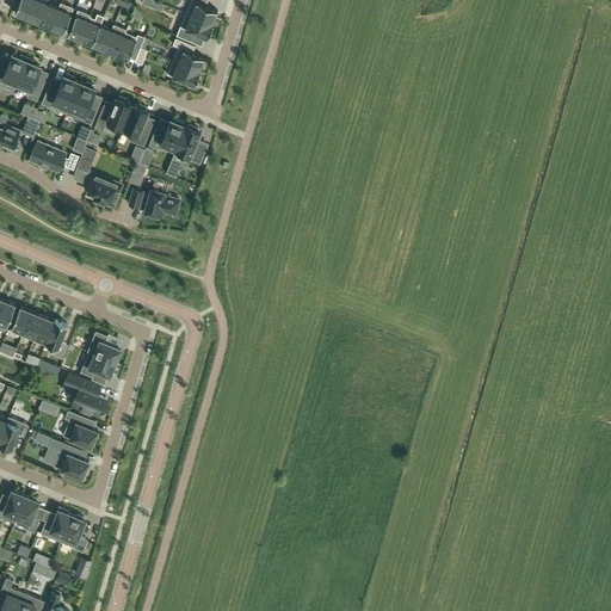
[(19,0),(14,12),(28,17),(34,0),(19,0)]
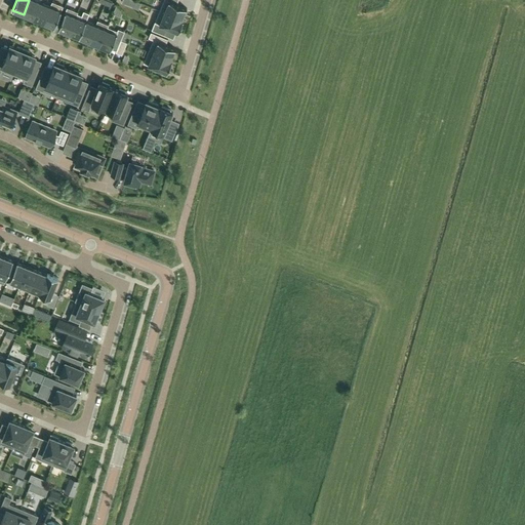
[(34,18),(40,2),(36,0),(29,0),(24,14),(34,18)]
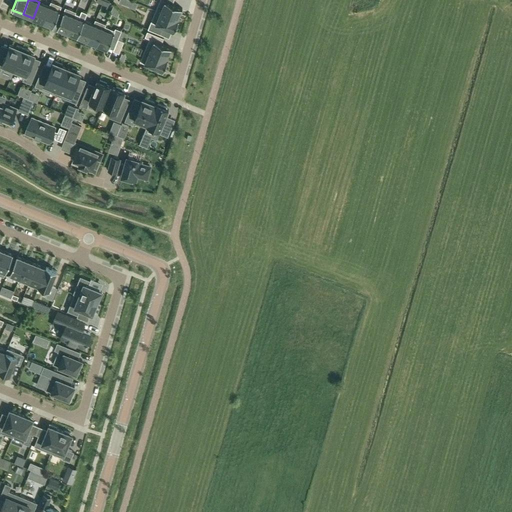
[(159,0),(155,10),(177,19),(182,8),(172,4),(173,0),(159,0)]
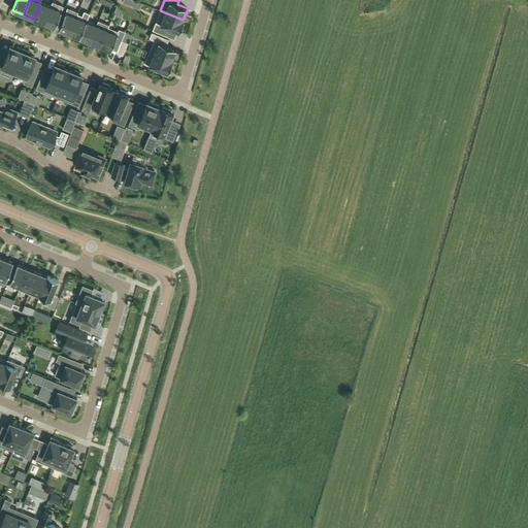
[(51,6),(43,23),(55,28),(63,6),(53,1),(51,6)]
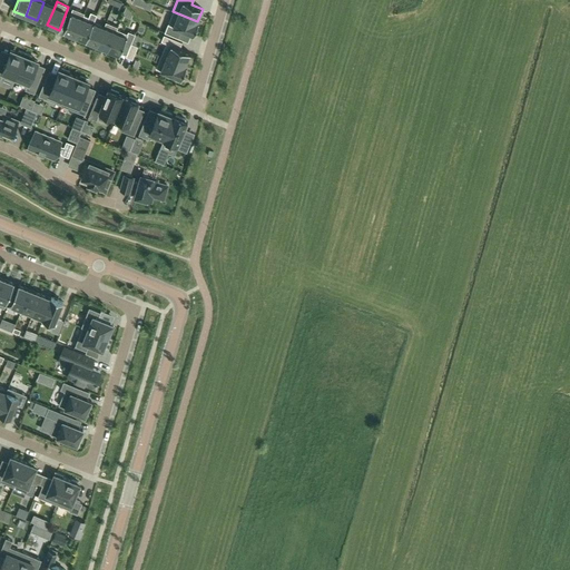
[(43,2),(37,20),(47,25),(55,7),(43,2)]
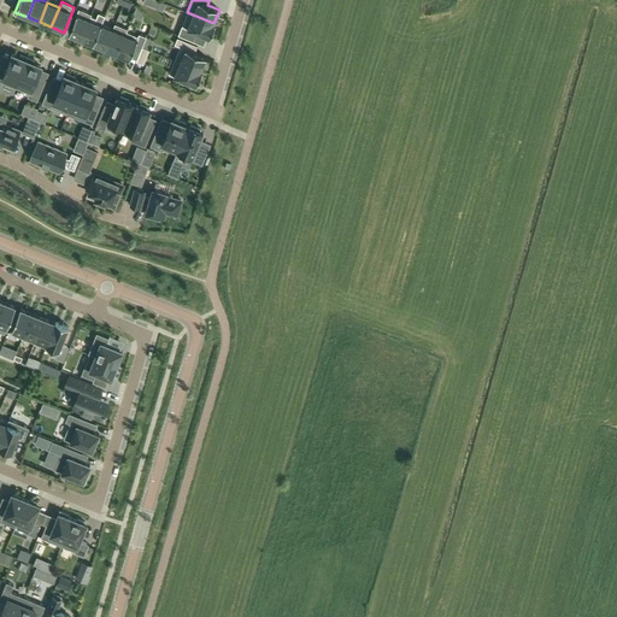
[(89,19),(90,16),(92,15),(78,9),(69,34),(81,39),(89,19)]
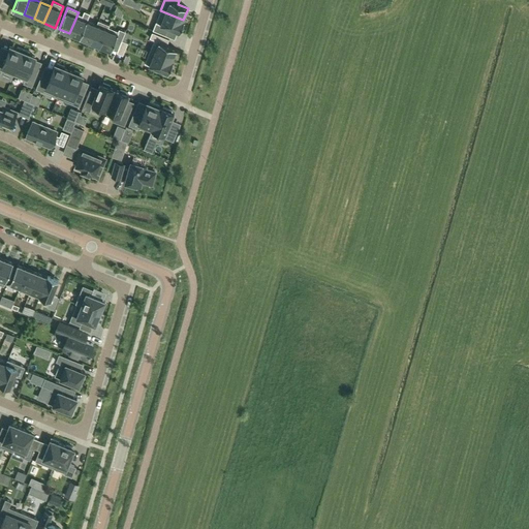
[(76,17),(69,33),(80,37),(87,21),(90,13),(84,10),(82,16),(78,13),(76,17)]
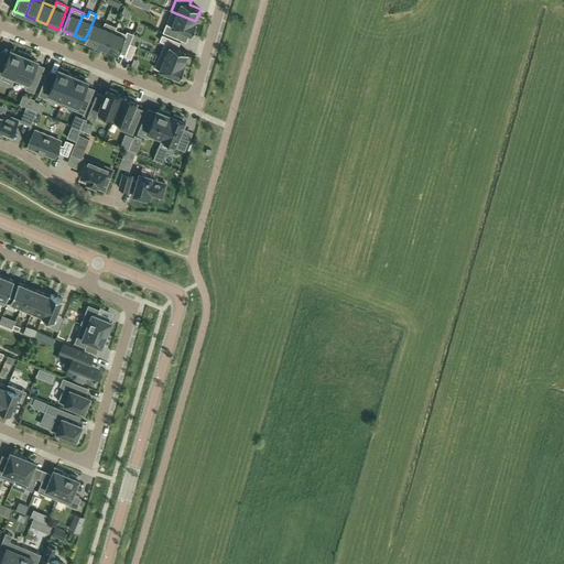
[(197,22),(195,21),(171,11),(166,24),(163,32),(175,38),(179,30),(190,34),(192,34),(197,22)]
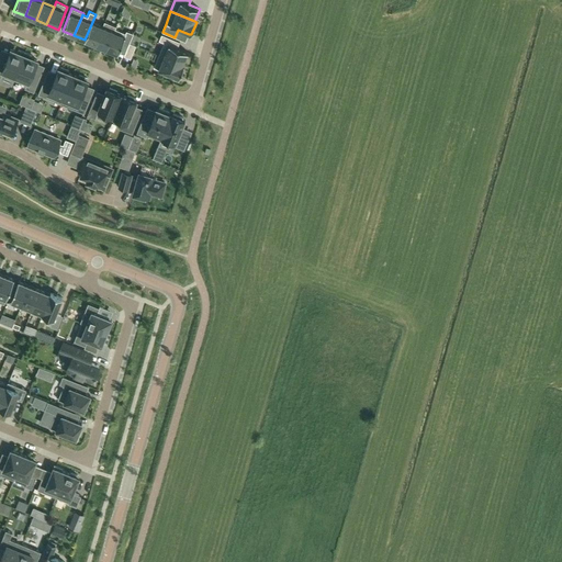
[(103,26),(96,45),(107,49),(115,29),(116,26),(104,21),(102,26),(103,26)]
